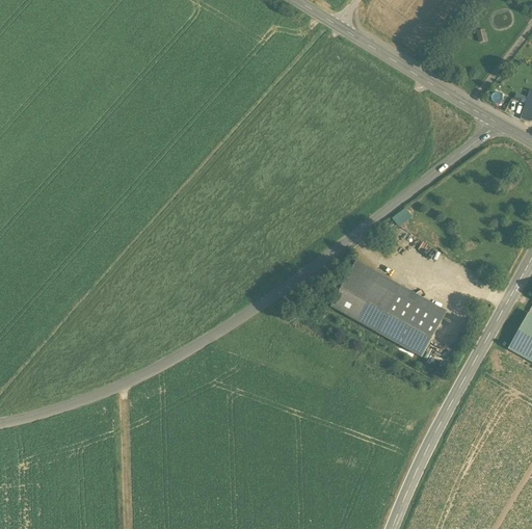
[(475,31),(477,43),(486,42),(484,29),(475,31)]
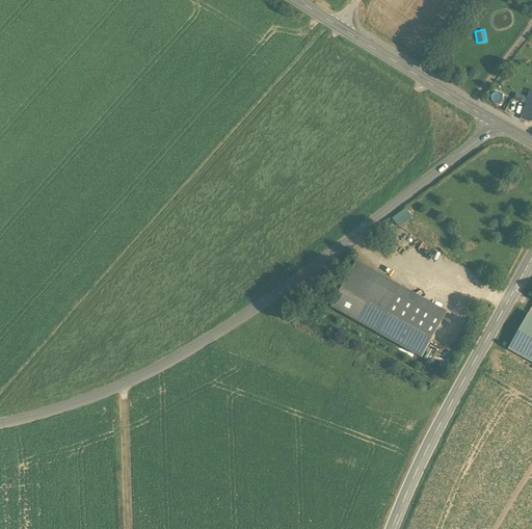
[(520,117),(531,121),(531,118),(531,90),(528,89),(520,117)]
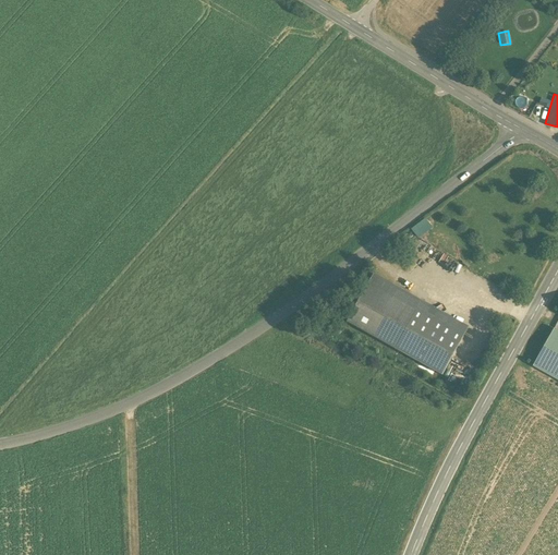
[(427,218),(412,230),(420,240),(435,228),(427,218)]
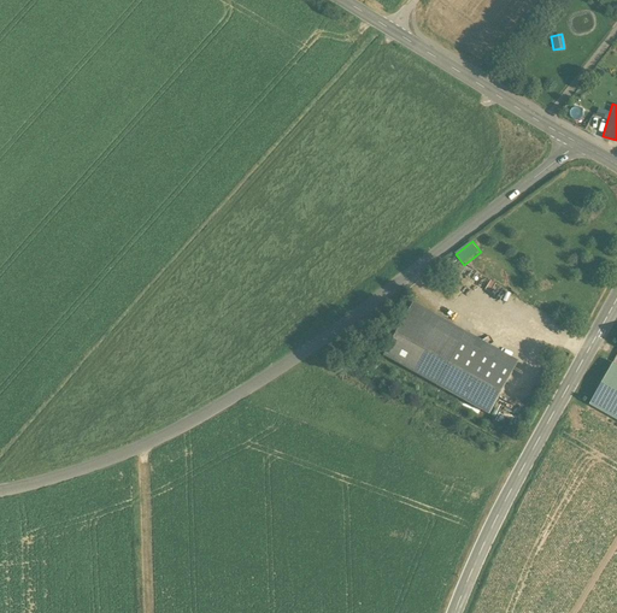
[(476,280),(488,286),(493,276),(481,270),(476,280)]
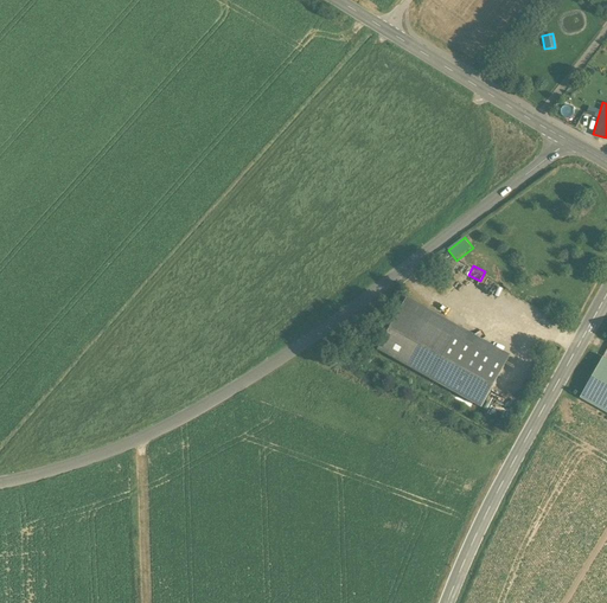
[(401,308),(505,365),(511,355),(407,299),(401,308)]
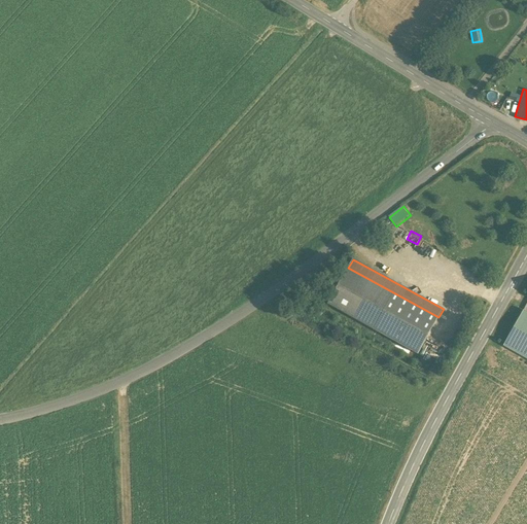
[(418,355),(438,317),(348,268),(327,306),(418,355)]
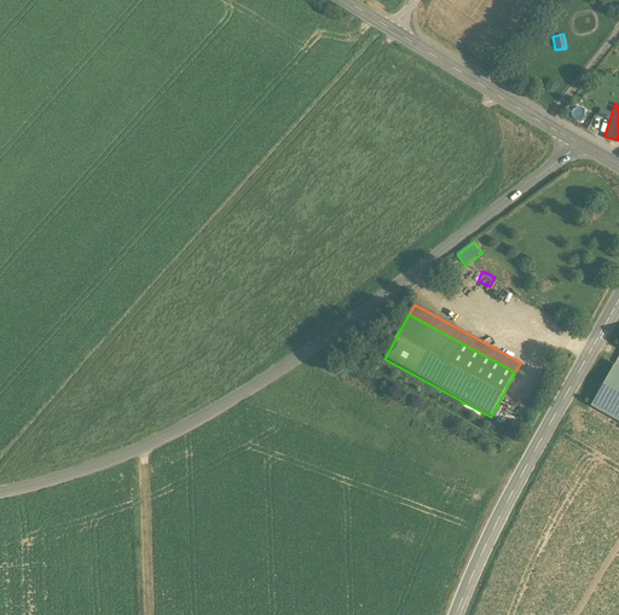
[(618,363),(614,361),(591,404),(618,418),(618,363)]
